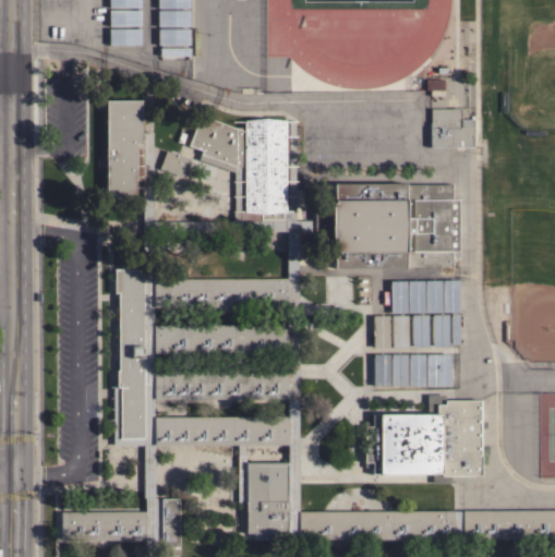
[(108,0),(108,9),(141,8),(141,0),(108,0)]
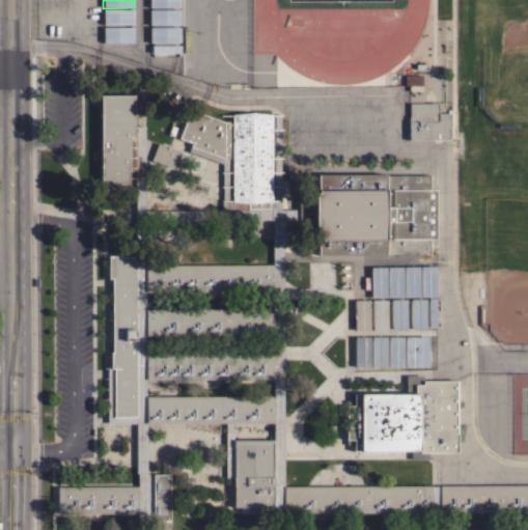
[(182,0),(183,8),(151,8),(151,0),(182,0)]
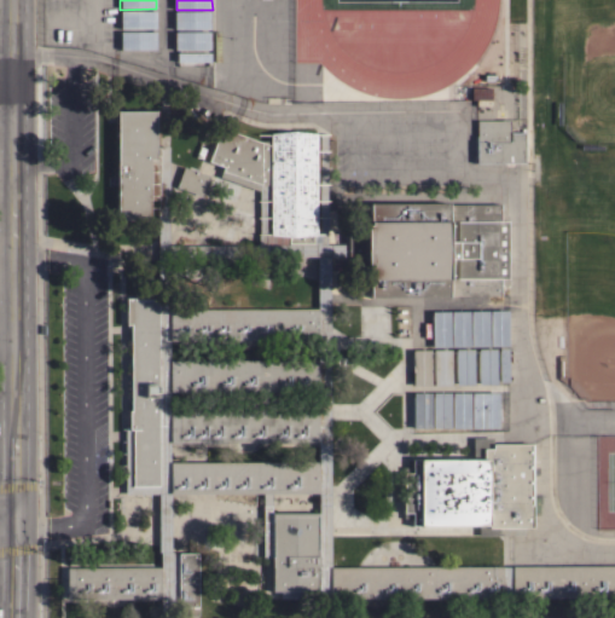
[(158,11),(158,29),(123,29),(123,11),(158,11)]
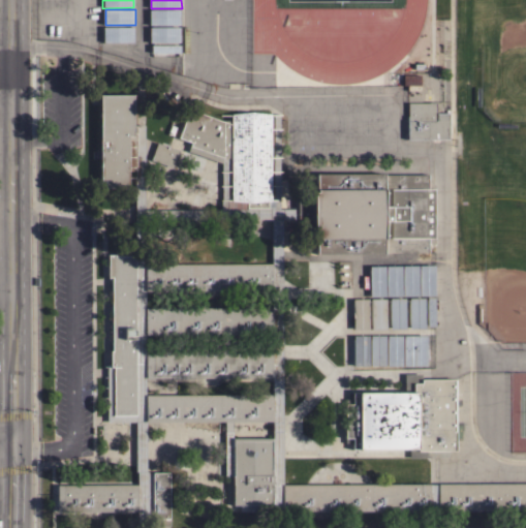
[(181,10),(181,25),(151,26),(151,10),(181,10)]
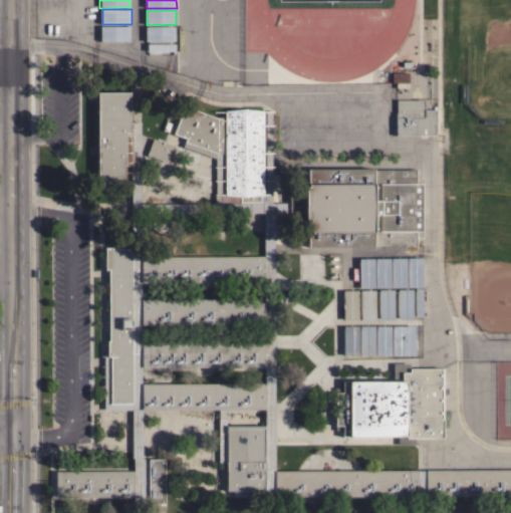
[(102,27),(132,26),(132,41),(102,41),(102,27)]
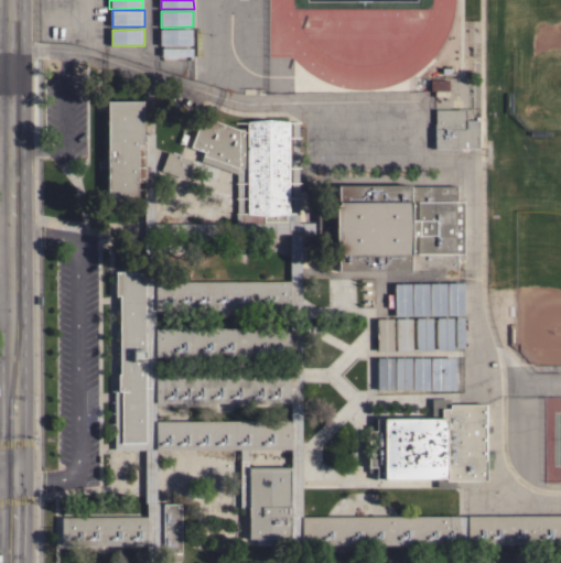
[(194,29),(194,45),(161,45),(161,30),(194,29)]
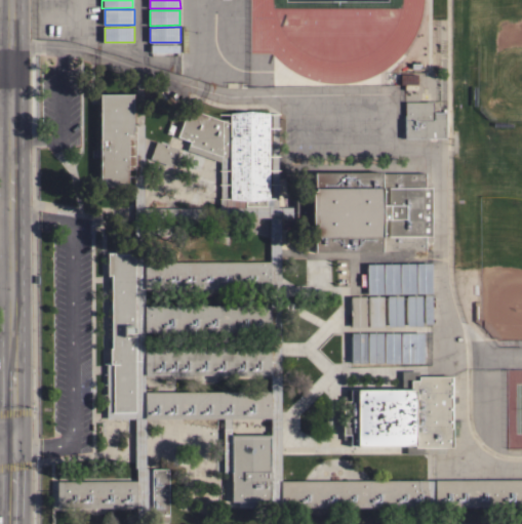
[(419,75),(418,90),(406,90),(406,85),(402,85),(402,75),(419,75)]
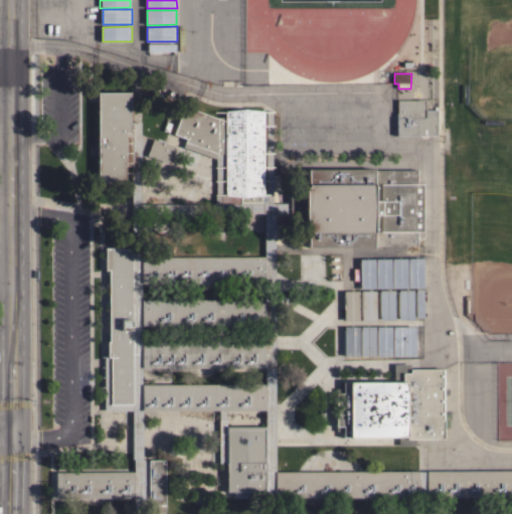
[(97,183),(124,183),(124,134),(129,134),(129,93),(96,94),(97,183)]
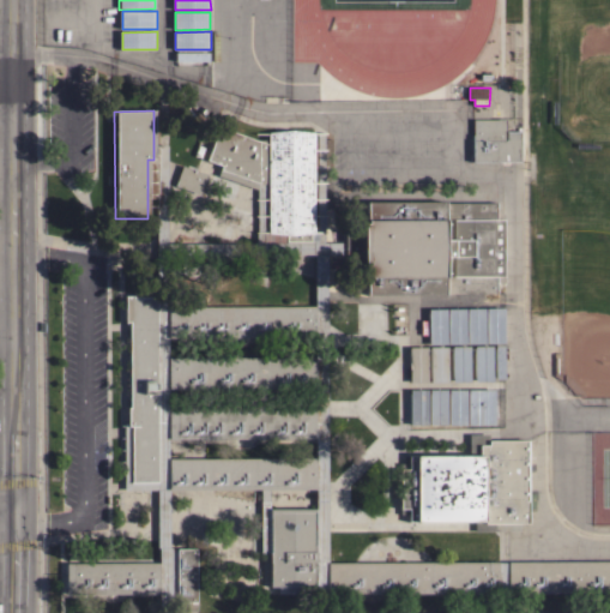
[(476,162),(475,120),(508,120),(508,132),(523,132),(523,162),(476,162)]
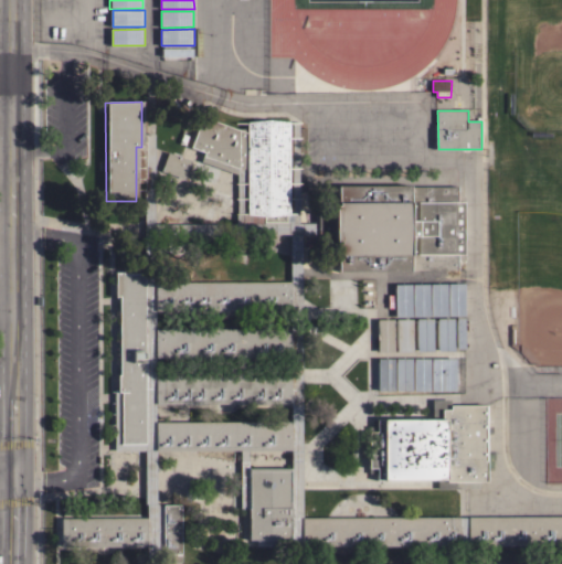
[(287,120),(246,123),(245,129),(239,129),(200,117),(190,149),(202,152),(203,163),(236,173),(239,214),(244,214),(255,217),(288,215),(289,237),(300,241),(298,249),(290,247),(292,273),(300,273),(303,264),(298,187),(292,187),(287,120)]
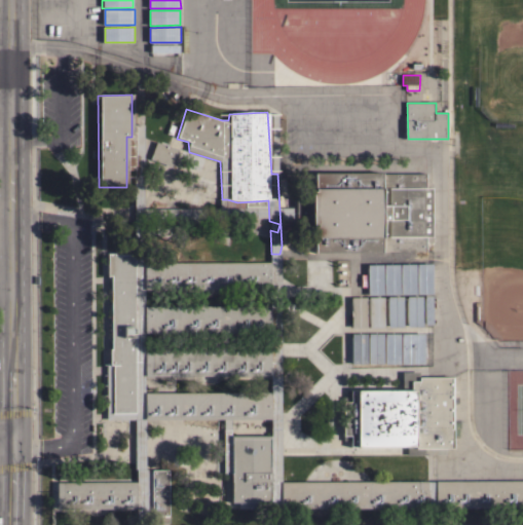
[(133,126),(133,128),(135,128),(135,151),(143,151),(144,126),(133,126)]
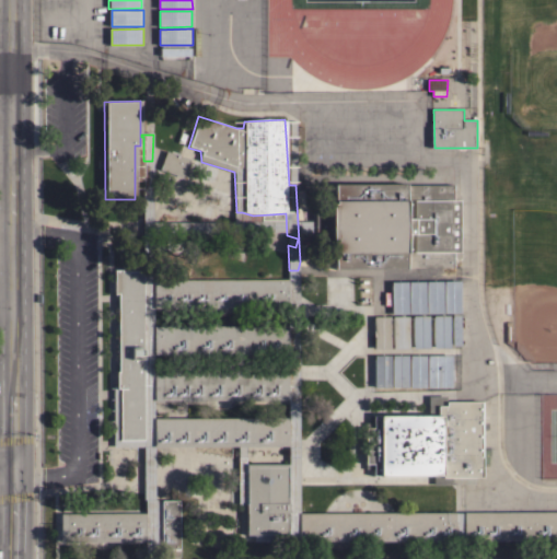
[(192,159),(185,177),(162,170),(169,151),(192,159)]
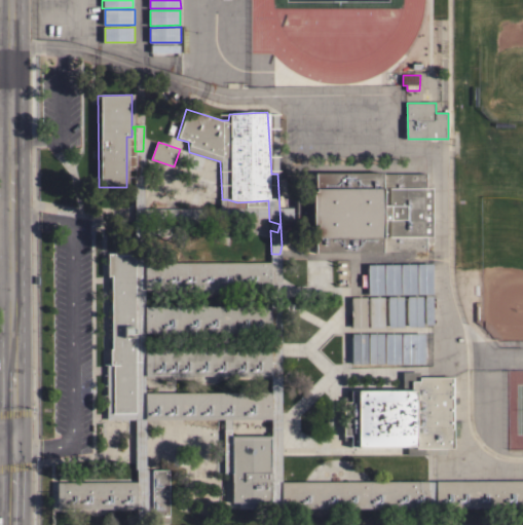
[(427,188),(434,188),(434,236),(427,236),(427,251),(383,251),(383,253),(316,253),(316,238),(305,238),(305,231),(298,231),(298,197),(307,197),(307,183),(316,183),(316,174),(427,174),(427,188)]
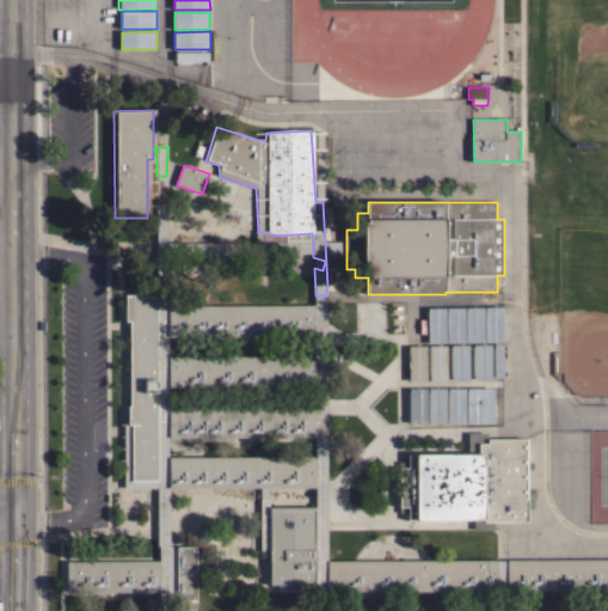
[(130,294),(159,294),(161,481),(133,481),(130,294)]
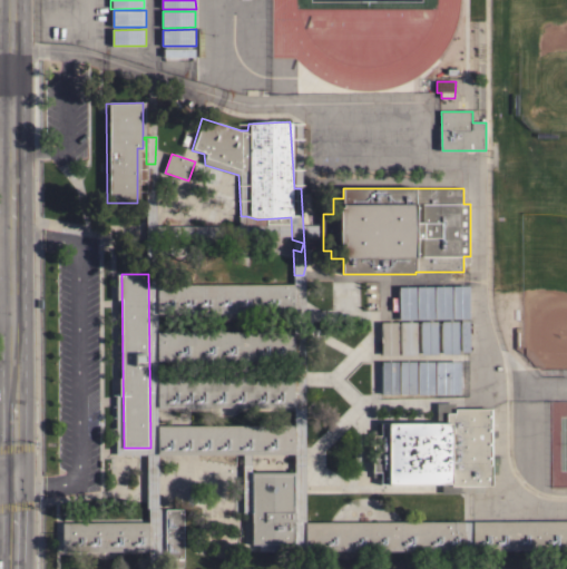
[(160,313),(160,283),(297,283),(297,312),(160,313)]
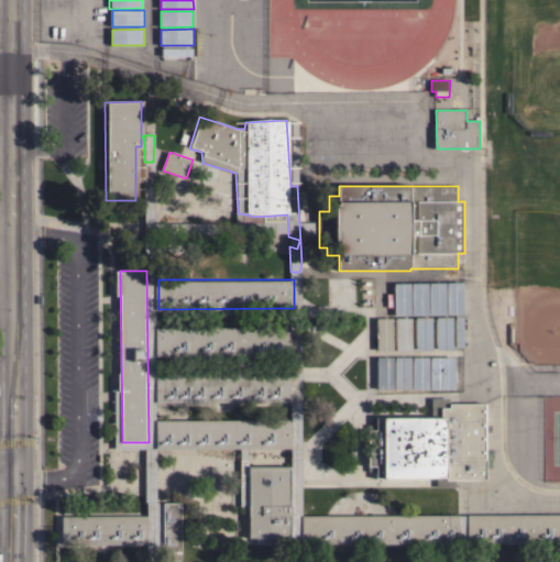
[(429,316),(414,316),(413,284),(429,283),(429,316)]
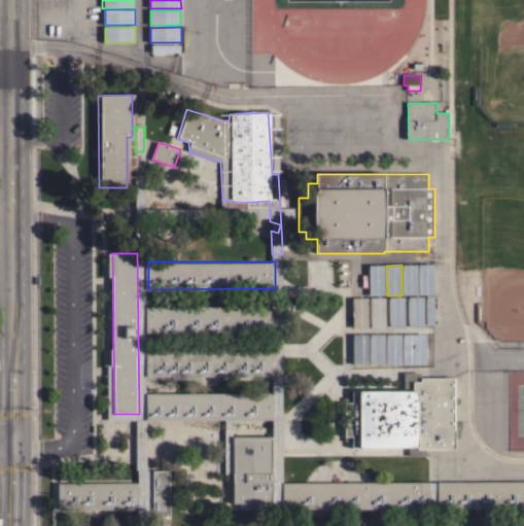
[(418,295),(404,295),(403,265),(418,265),(418,295)]
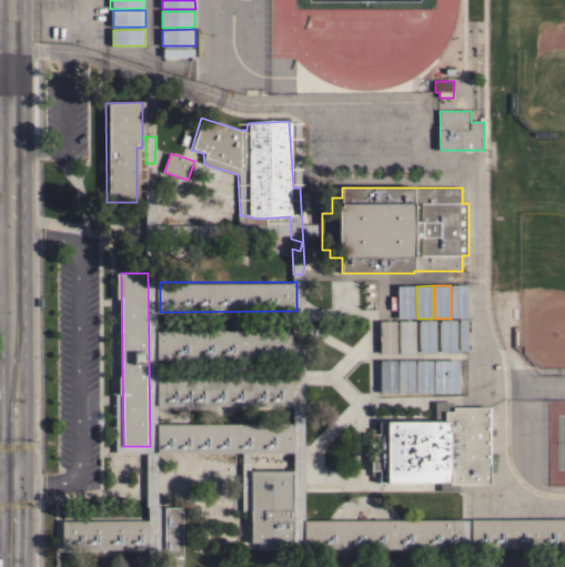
[(468,317),(453,319),(452,285),(468,285),(468,317)]
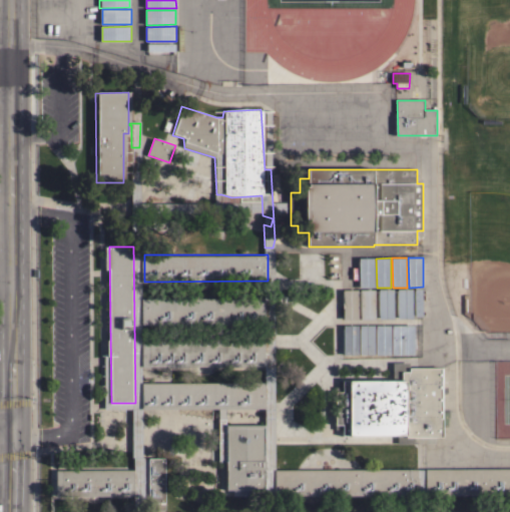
[(375,288),(361,288),(360,259),(374,259),(375,288)]
